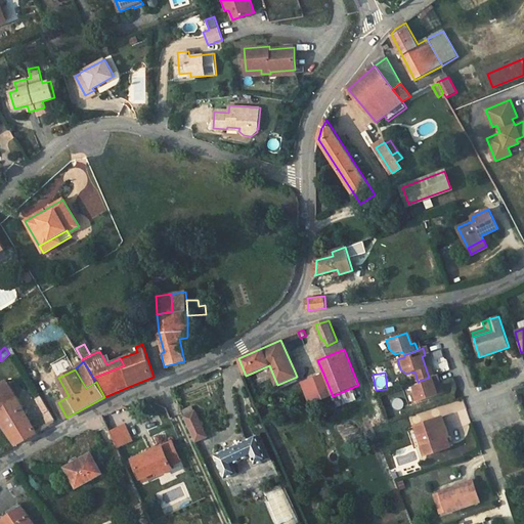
[(333,396),(323,374),(301,382),(310,404),(333,396)]
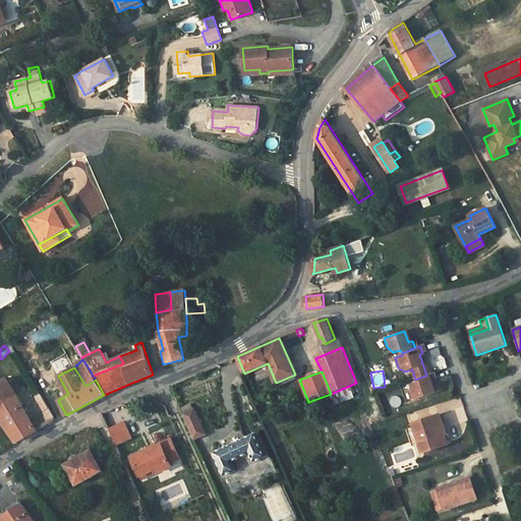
[(429,383),(432,382),(433,381),(431,373),(426,375),(417,379),(418,382),(411,384),(409,391),(412,401),(433,394),(429,383)]
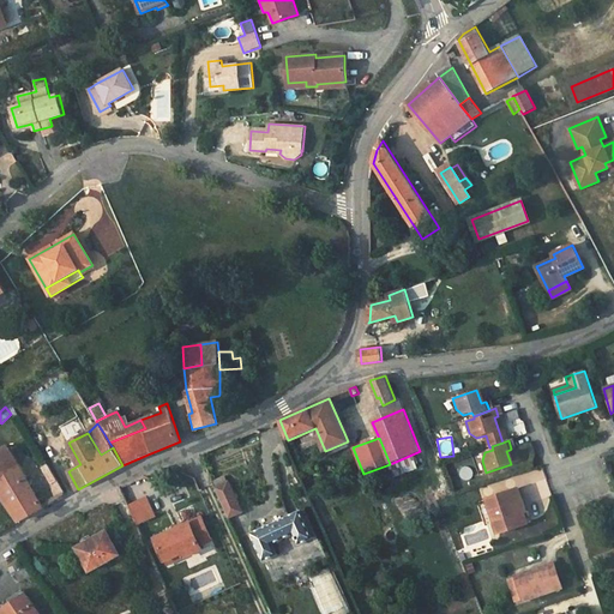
[(327,457),(350,447),(348,441),(325,451),(327,457)]
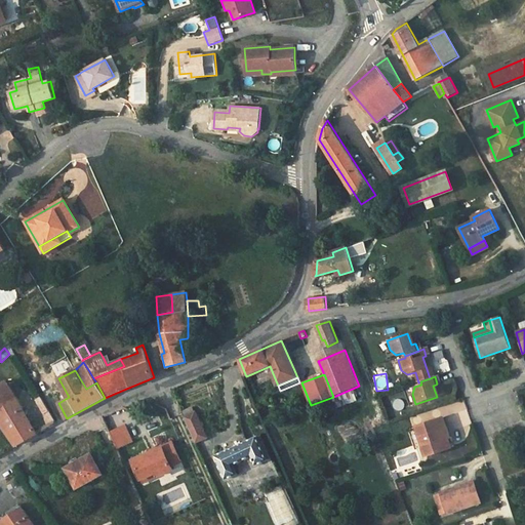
[(0,406),(17,397),(6,381),(0,385),(0,406)]
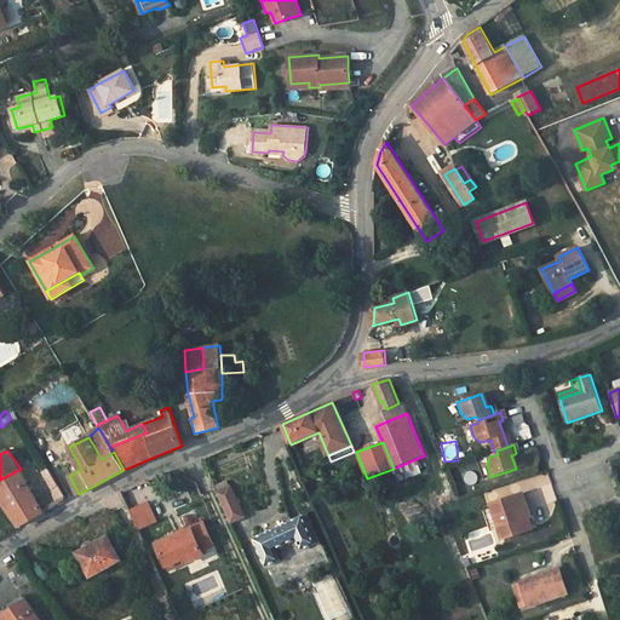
[(45,512),(21,469),(0,480),(0,500),(19,527),(45,512)]
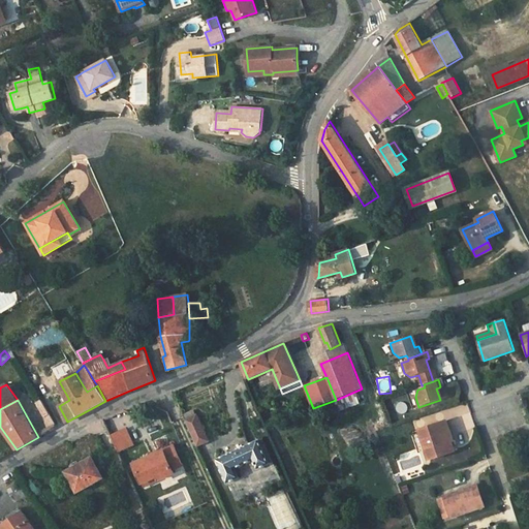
[(45,417),(51,414),(41,400),(36,403),(45,417)]
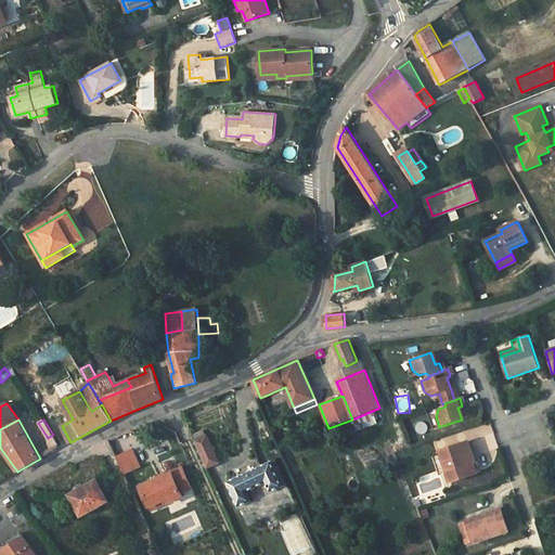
[(194,441),(204,437),(202,431),(192,436),(194,441)]
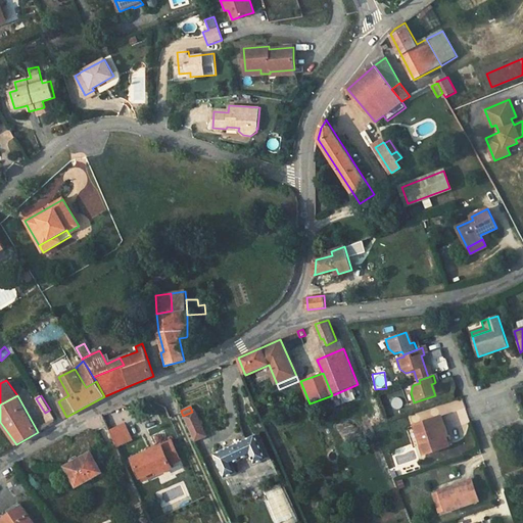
[(50,410),(45,413),(46,422),(49,426),(57,421),(50,410)]
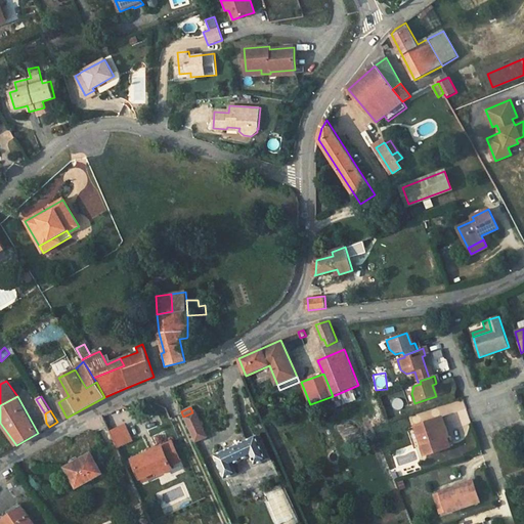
[(192,412),(183,417),(194,441),(206,437),(194,411),(192,412)]
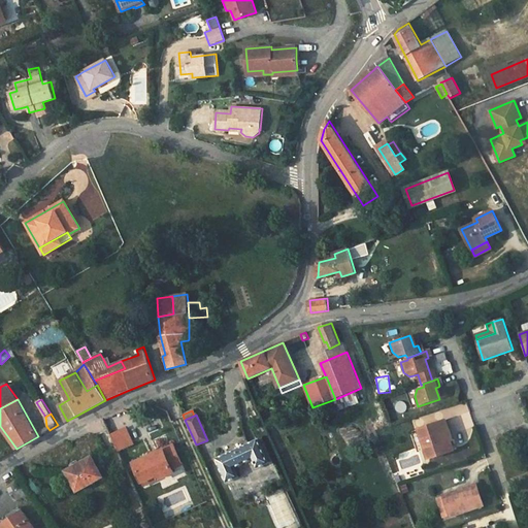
[(448,420),(440,423),(447,441),(451,440),(453,439),(448,420)]
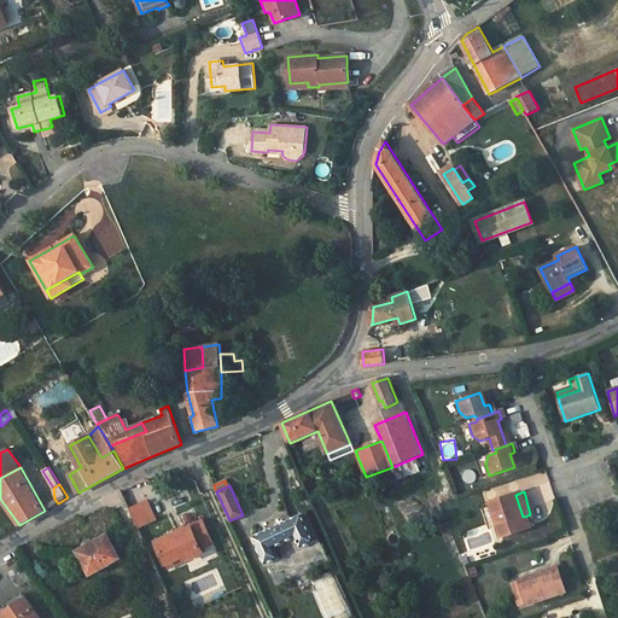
[(532,526),(528,516),(523,517),(516,495),(490,503),(502,537),(532,526)]
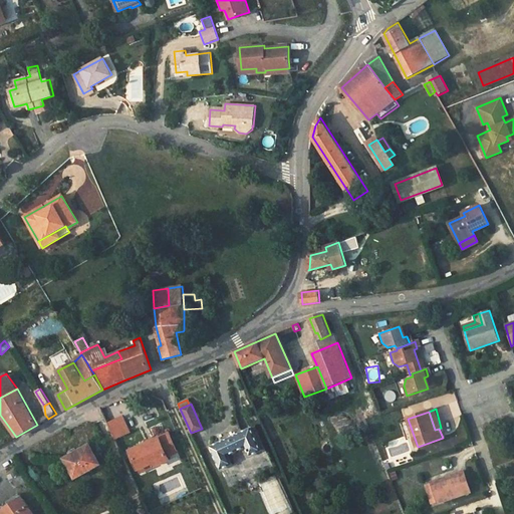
[(122,417),(108,423),(115,438),(130,431),(122,417)]
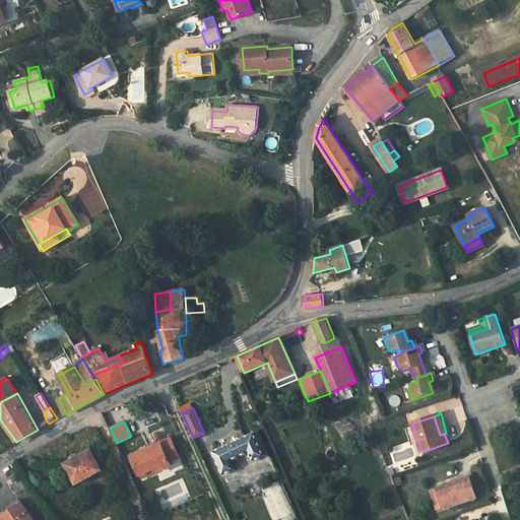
[(254,433),(213,452),(223,474),(235,470),(231,460),(249,452),(254,461),(265,456),(254,433)]
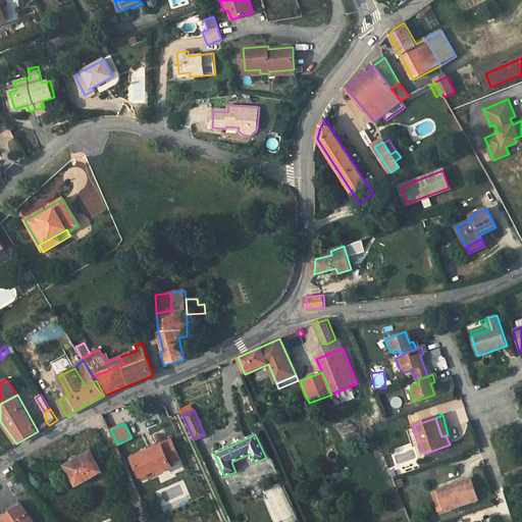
[(171,439),(133,458),(141,476),(156,469),(157,473),(172,466),(170,463),(179,459),(171,439)]
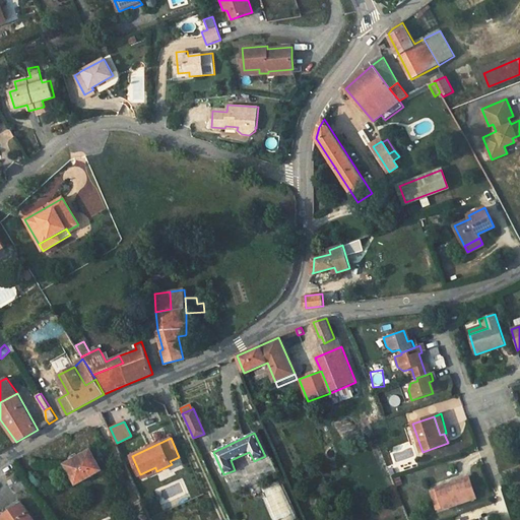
[(90,450),(71,461),(73,464),(68,467),(76,483),(102,469),(90,450)]
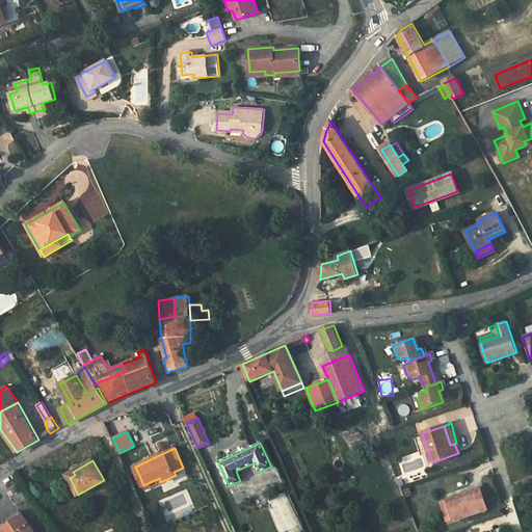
[(15,473),(2,480),(9,494),(23,485),(15,473)]
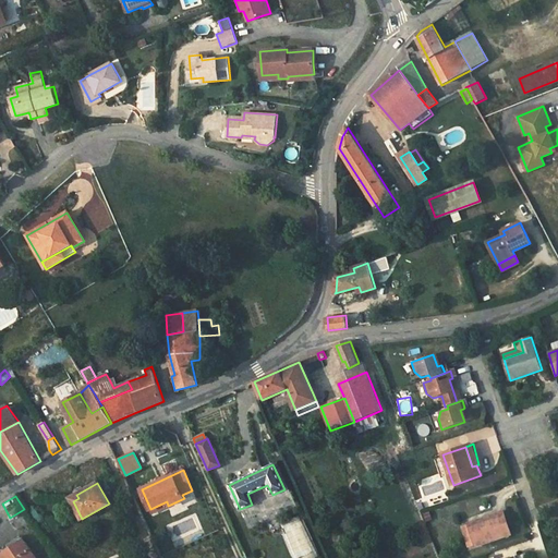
[(34,508),(26,512),(34,523),(37,522),(41,519),(34,508)]
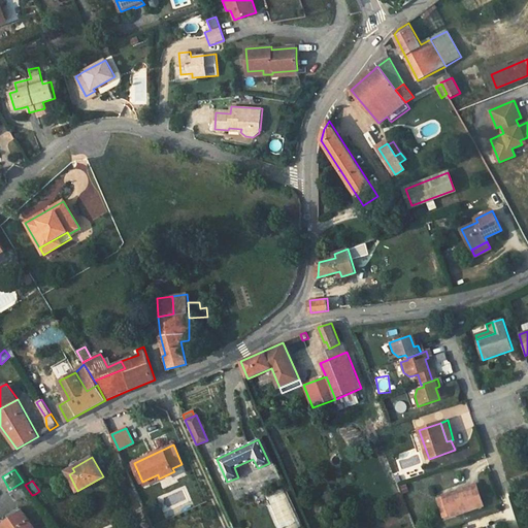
[(443,495),(444,497),(451,515),(451,517),(484,505),(475,484),(443,495)]
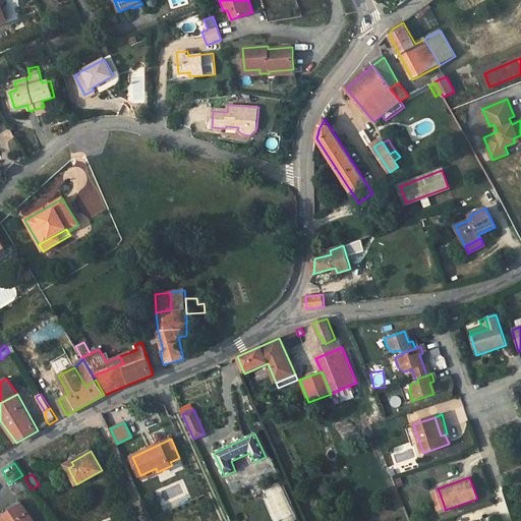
[(39,484),(35,487),(43,500),(49,496),(40,483),(39,484)]
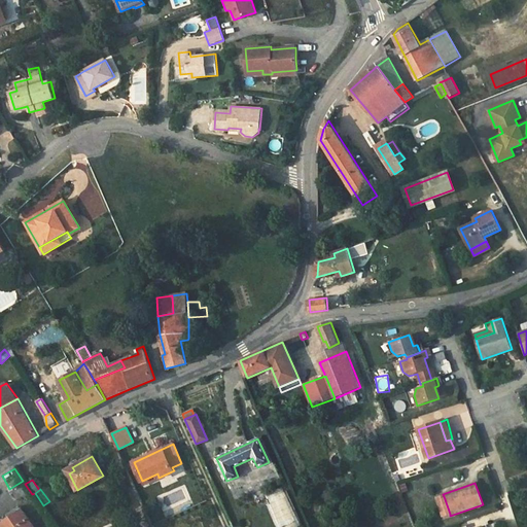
[(444,516),(450,514),(444,496),(436,498),(444,516)]
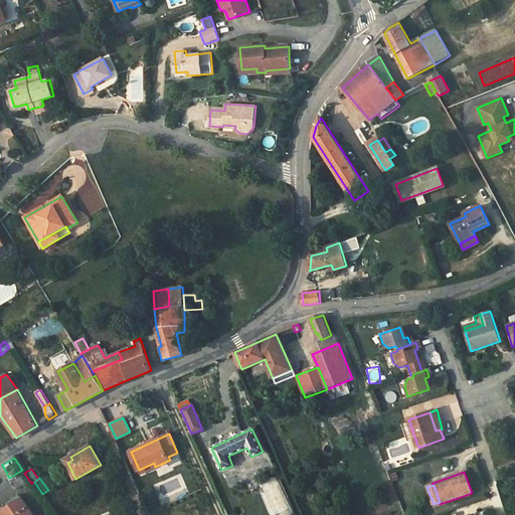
[(23,499),(11,506),(14,511),(26,503),(23,499)]
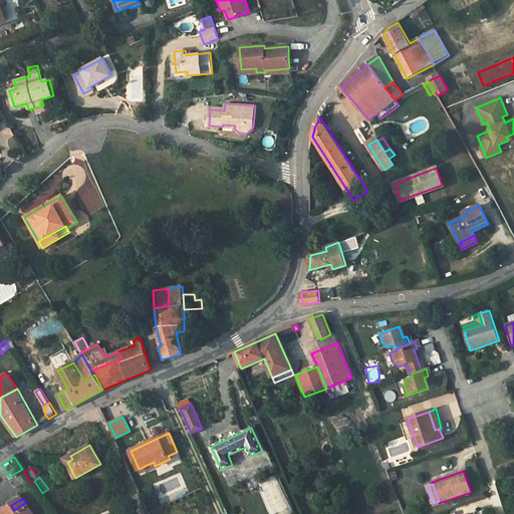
[(1,512),(2,513),(33,513),(26,502),(14,510),(11,505),(1,512)]
